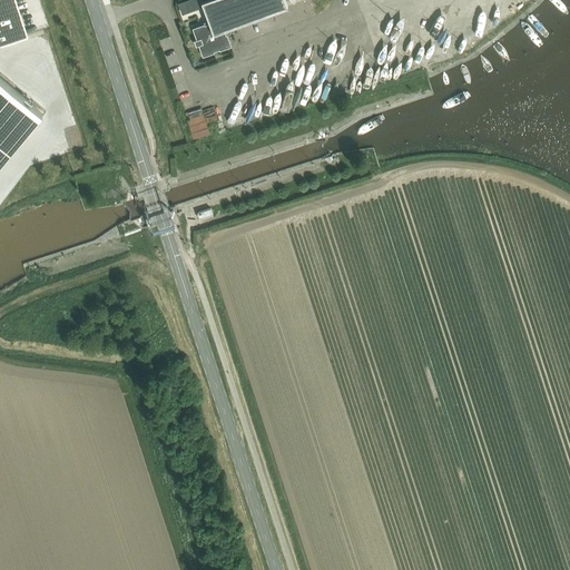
[(0,0),(0,45),(26,37),(12,0),(0,0)]
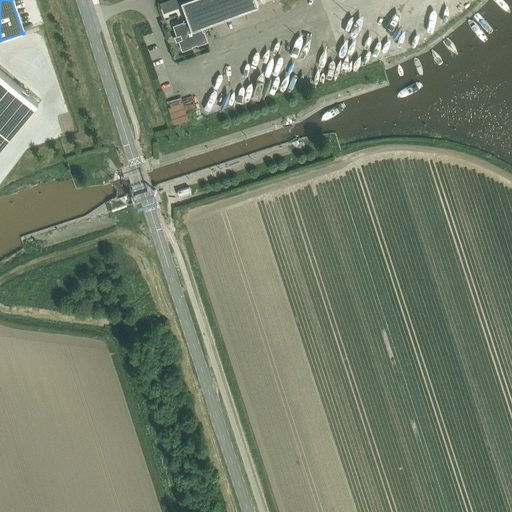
[(201,27),(258,6),(256,0),(184,0),(181,1),(188,21),(183,23),(183,22),(173,25),(176,36),(180,35),(182,39),(178,41),(182,51),(192,47),(192,46),(197,45),(197,46),(208,42),(204,31),(203,32),(201,27)]
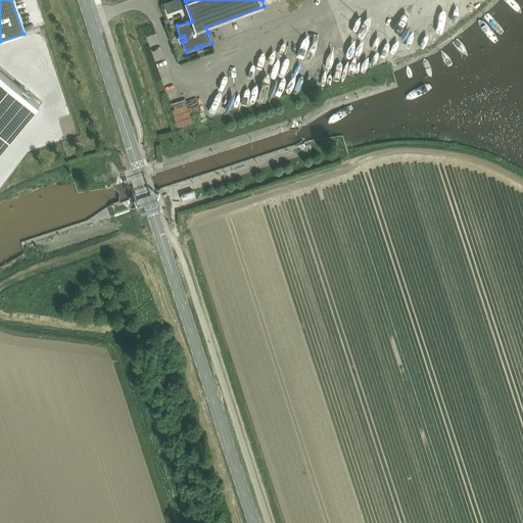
[(146,47),(152,45),(150,37),(144,39),(146,47)]
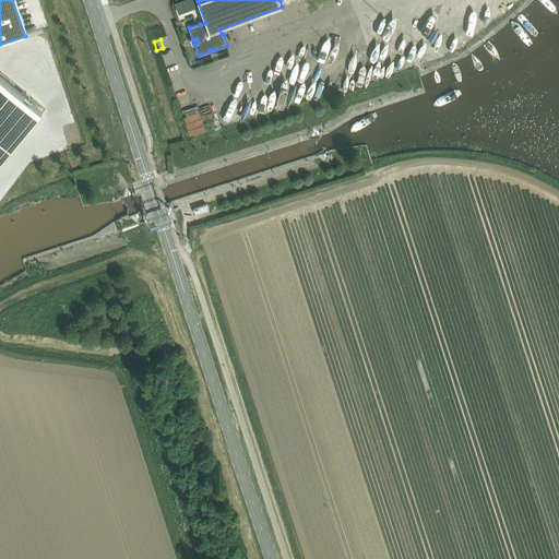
[(13,55),(26,52),(25,40),(12,43),(13,55)]
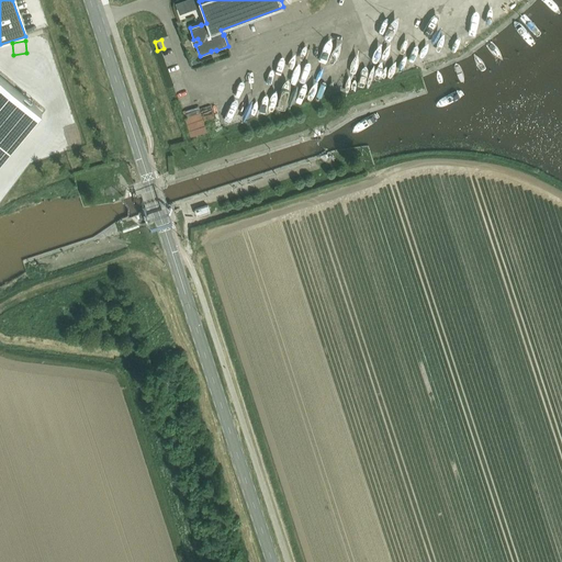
[(0,161),(42,112),(0,77),(0,161)]
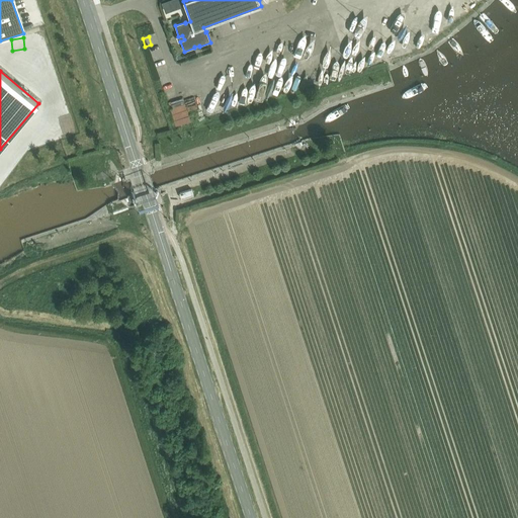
[(191,189),(179,193),(181,199),(193,195),(191,189)]
